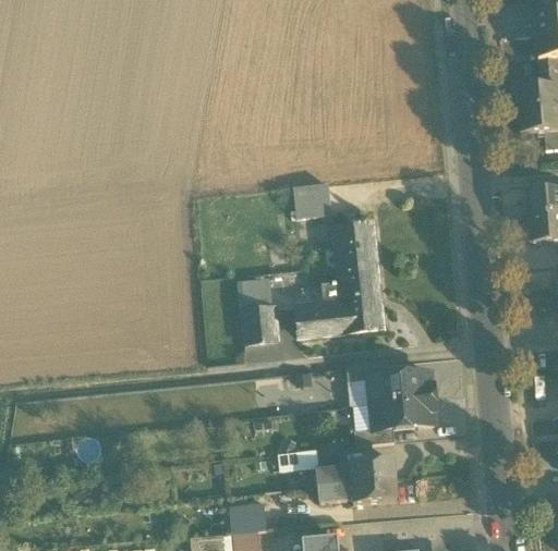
[(550,11),(550,10),(549,0),(534,0),(535,12),(550,11)]
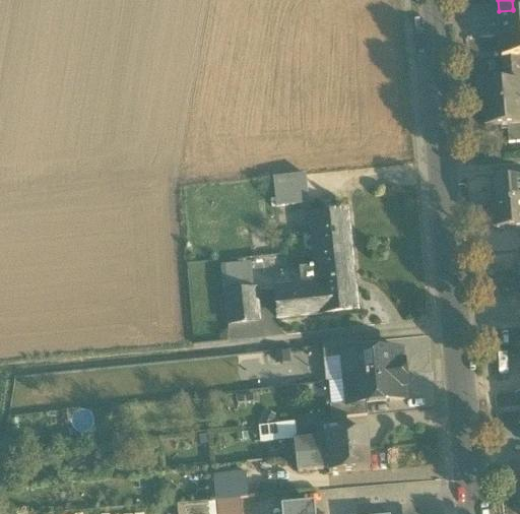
[(498,11),(499,33),(519,30),(519,9),(513,9),(513,10),(499,11),(498,11)]
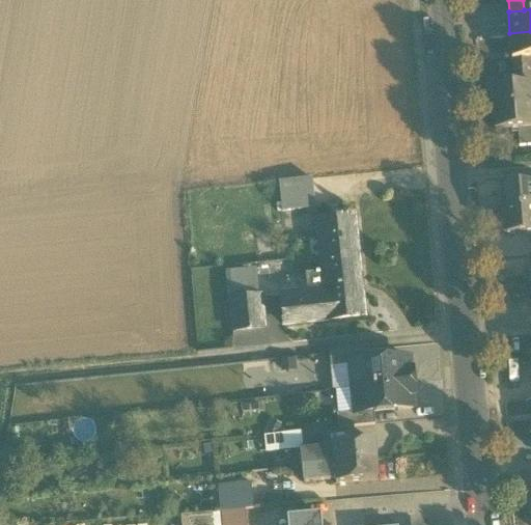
[(511,56),(512,56),(528,55),(530,54),(530,31),(509,33),(510,48),(506,48),(507,55),(511,55),(511,56)]
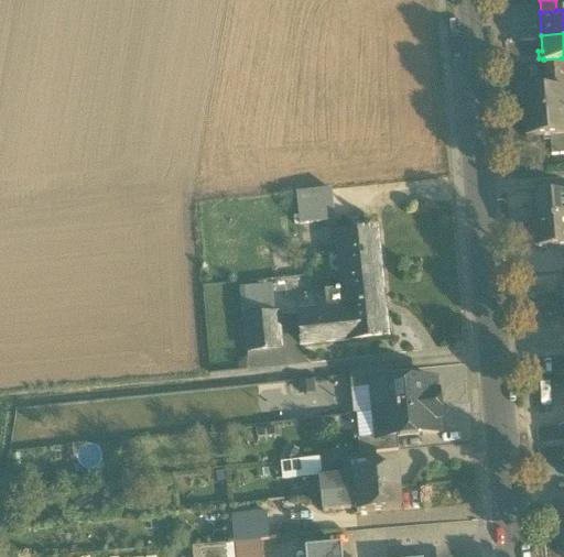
[(545,73),(561,72),(561,58),(544,59),(545,73)]
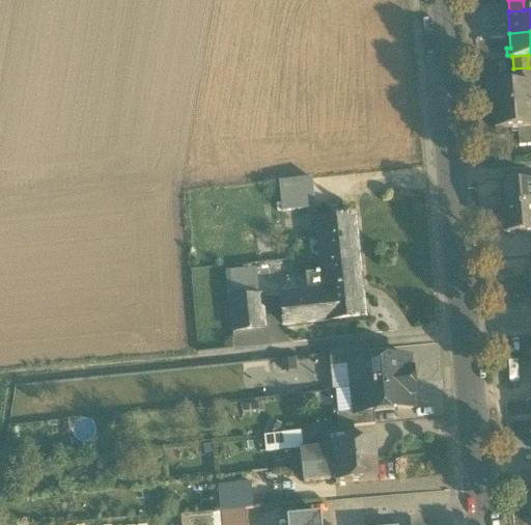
[(514,82),(530,81),(529,73),(528,67),(513,68),(514,82)]
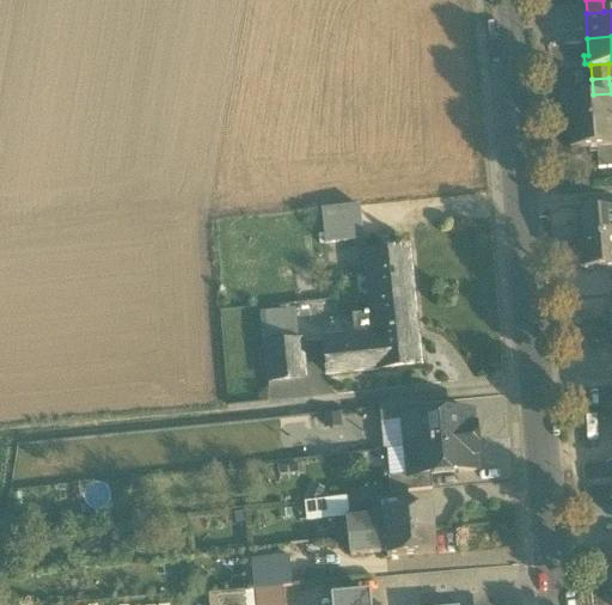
[(565,97),(568,121),(611,117),(611,111),(611,93),(593,95),(565,97)]
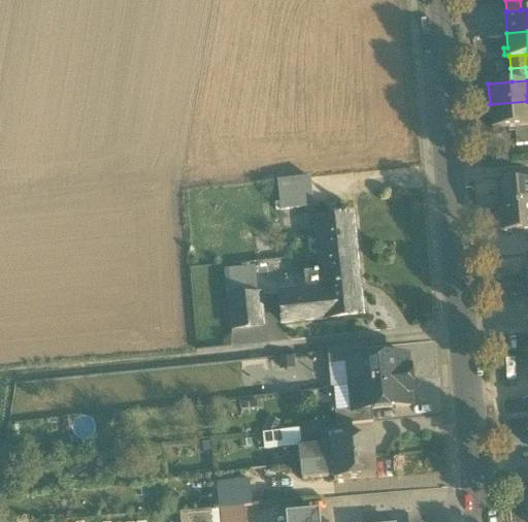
[(492,127),(515,125),(527,124),(527,101),(490,104),(492,127)]
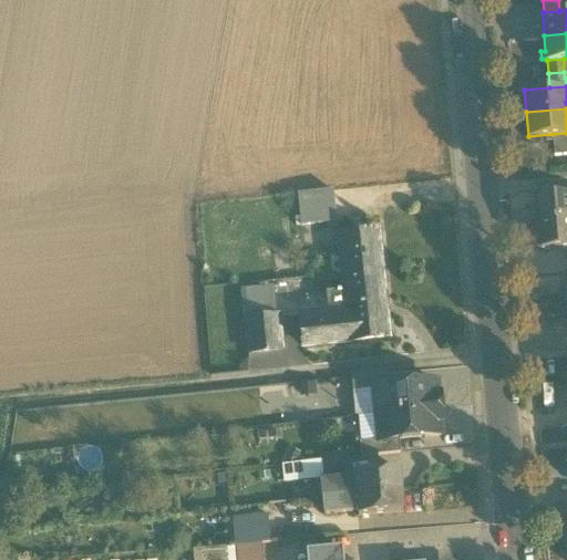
[(566,133),(553,134),(554,153),(566,152),(566,133)]
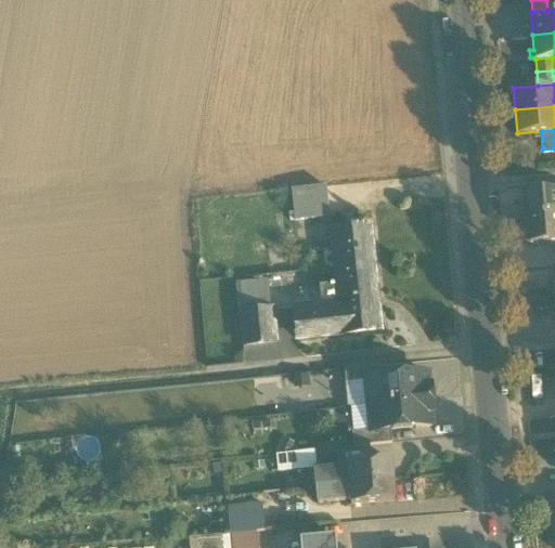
[(292,185),(295,217),(330,212),(326,182),(292,185)]
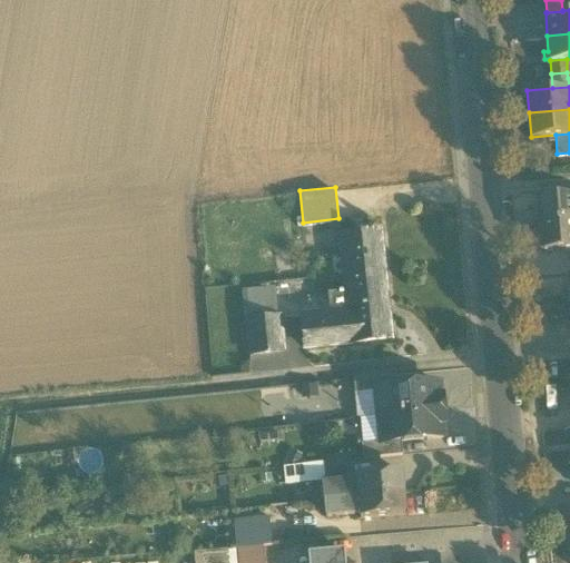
[(538,221),(569,218),(569,191),(536,195),(538,221)]
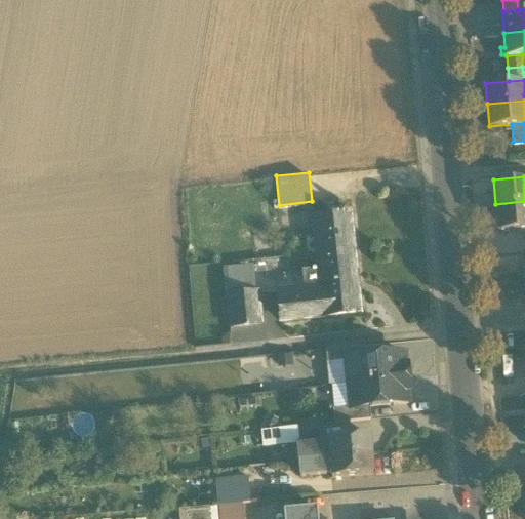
[(524,227),(524,201),(495,204),(497,229),(524,227)]
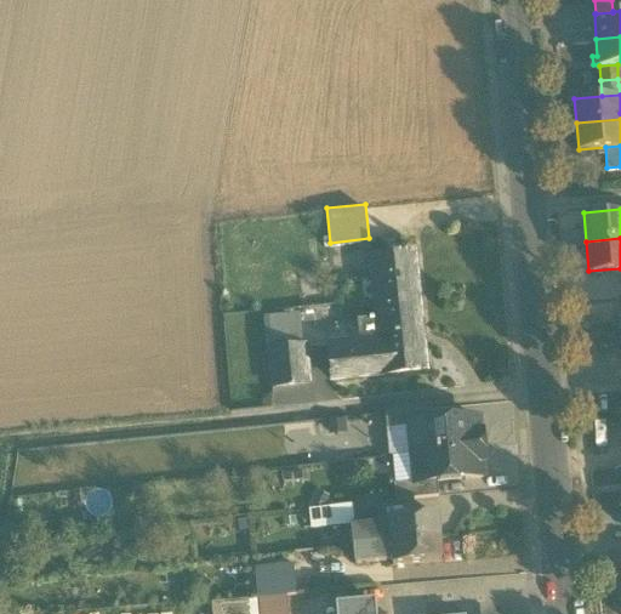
[(370,254),(375,297),(419,294),(414,249),(370,254)]
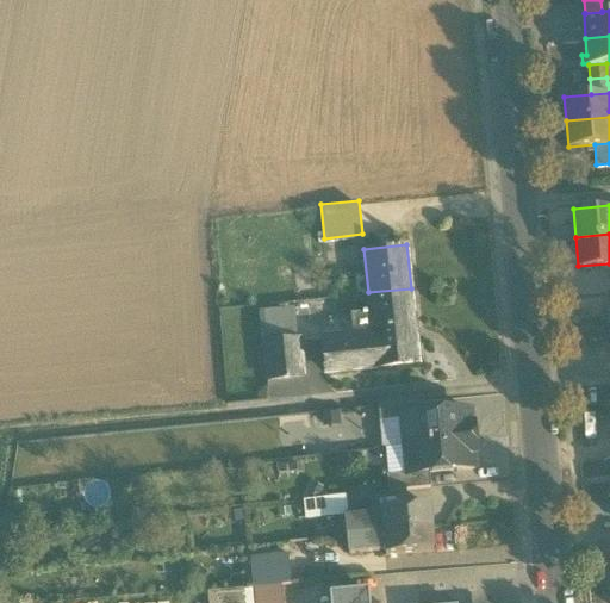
[(418,359),(411,288),(368,292),(368,293),(369,309),(352,310),(353,329),(354,336),(323,340),(325,358),(322,358),(323,365),(327,364),(327,368),(373,364),(418,359)]
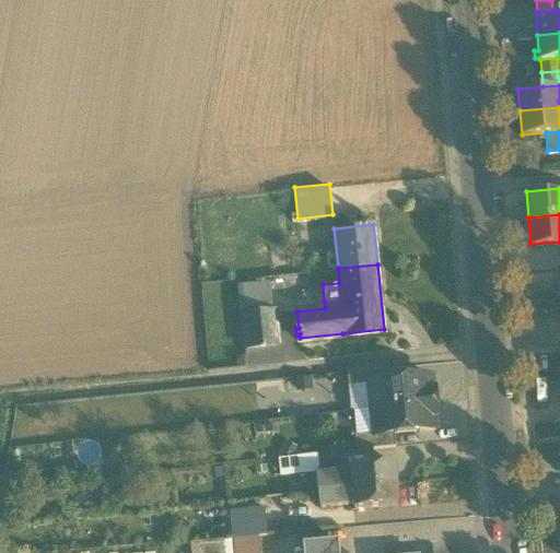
[(296,305),(296,312),(325,308),(324,302),(296,305)]
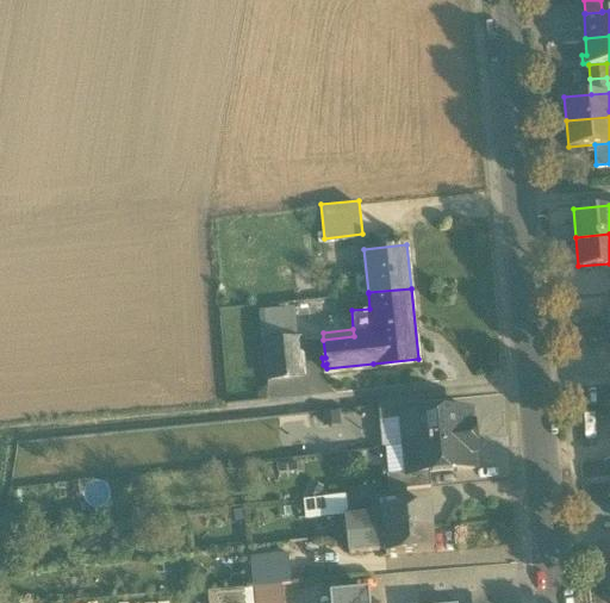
[(265,340),(268,375),(303,372),(299,336),(265,340)]
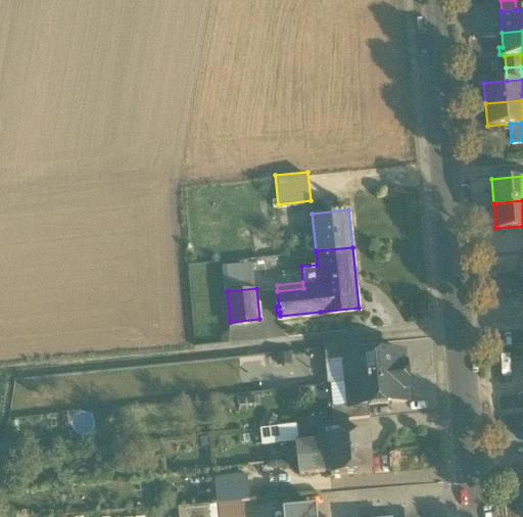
[(324,344),(325,358),(345,356),(345,355),(363,353),(362,340),(324,344)]
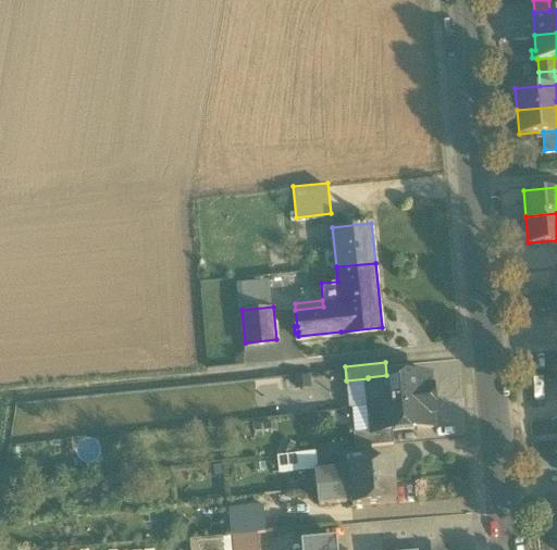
[(556,391),(556,388),(556,370),(531,371),(532,394),(556,391)]
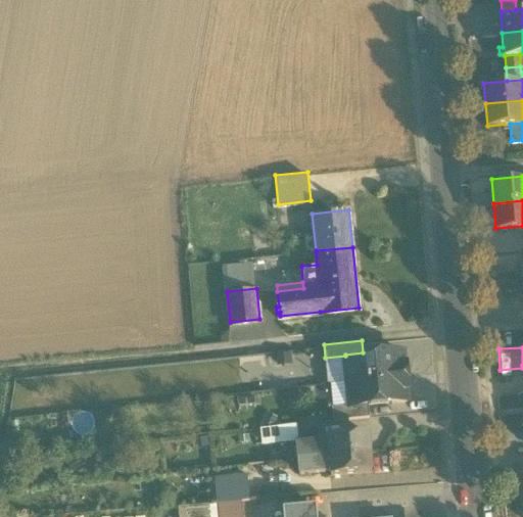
[(401,348),(384,350),(363,353),(345,355),(345,356),(347,379),(407,373),(406,363),(402,361),(401,348)]
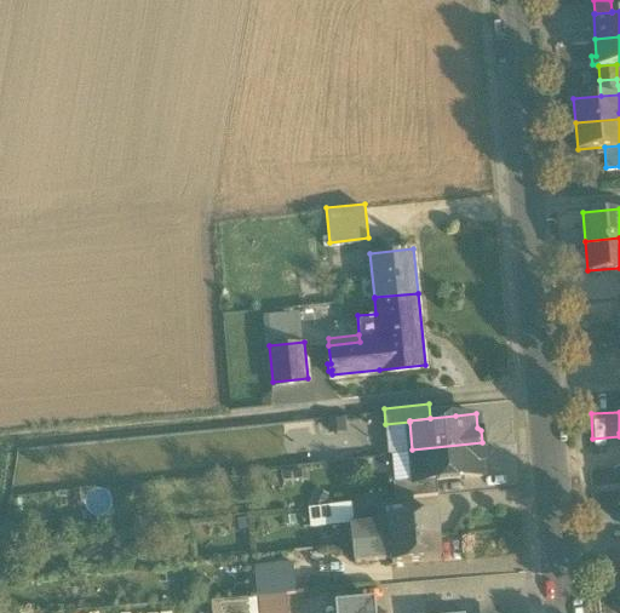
[(409,422),(385,424),(389,452),(390,452),(412,450),(409,422)]
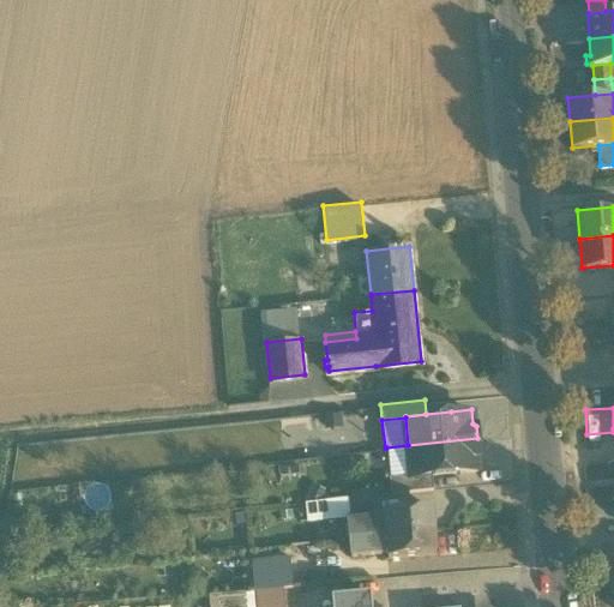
[(479,450),(477,438),(408,445),(410,473),(410,474),(432,472),(457,469),(477,467),(476,452),(479,450)]
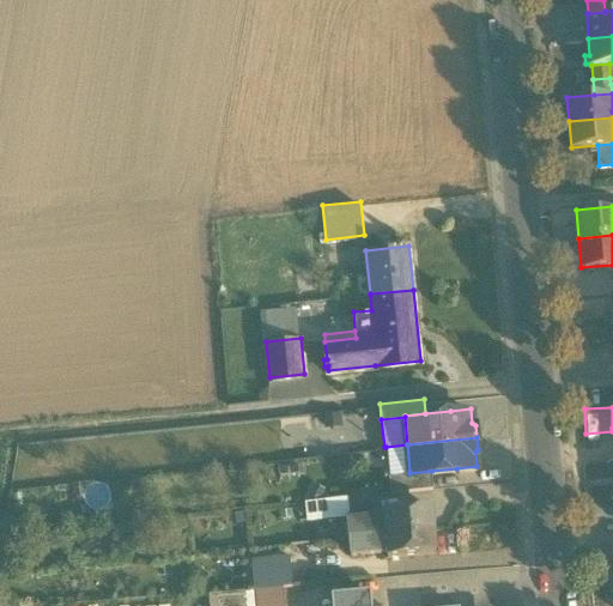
[(386,447),(388,473),(410,472),(407,444),(386,447)]
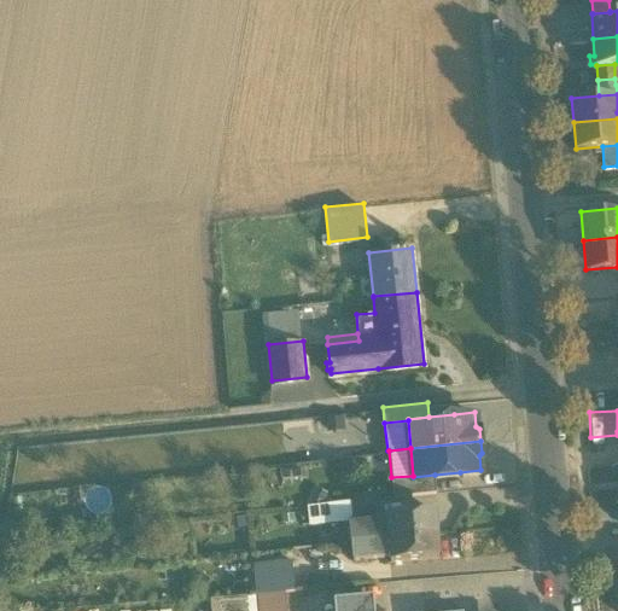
[(391,477),(392,494),(436,489),(435,475),(413,477),(413,476),(391,477)]
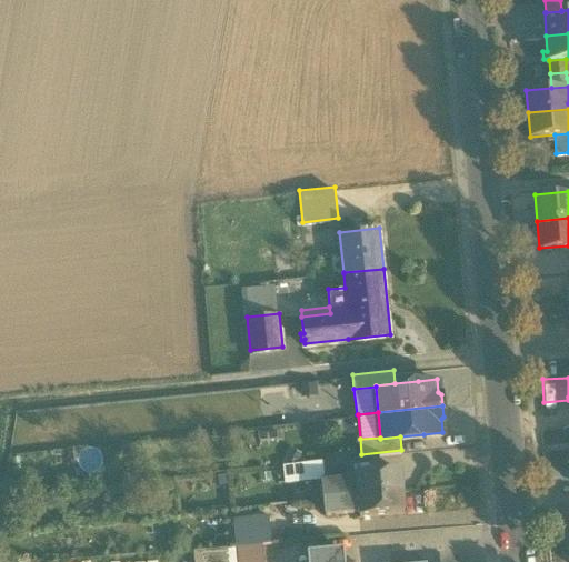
[(286,462),(287,480),(322,475),(321,458),(286,462)]
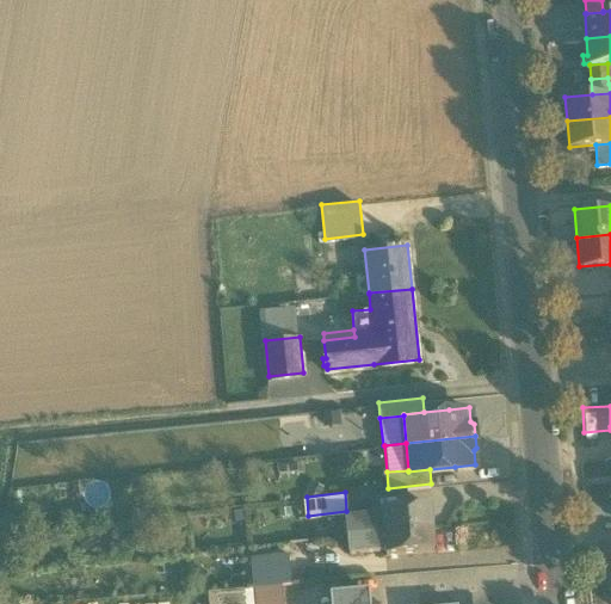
[(346,516),(347,532),(432,525),(430,504),(382,507),(382,512),(346,516)]
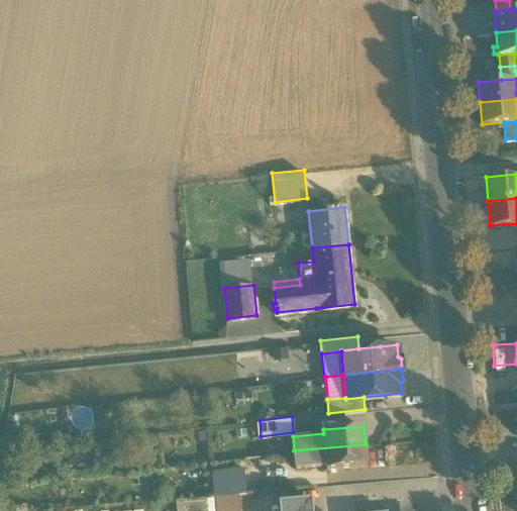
[(367,464),(366,444),(294,450),(295,466),(325,463),(326,467),(367,464)]
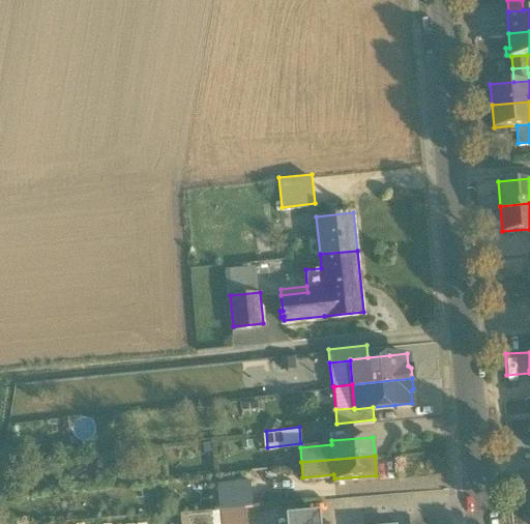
[(217,481),(219,505),(253,503),(249,477),(217,481)]
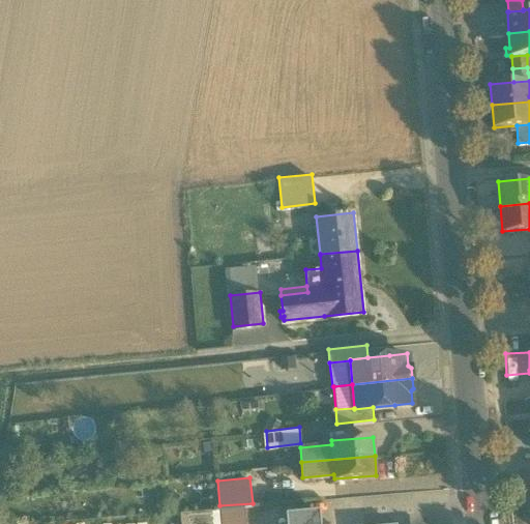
[(245,523),(244,505),(219,506),(221,523),(245,523)]
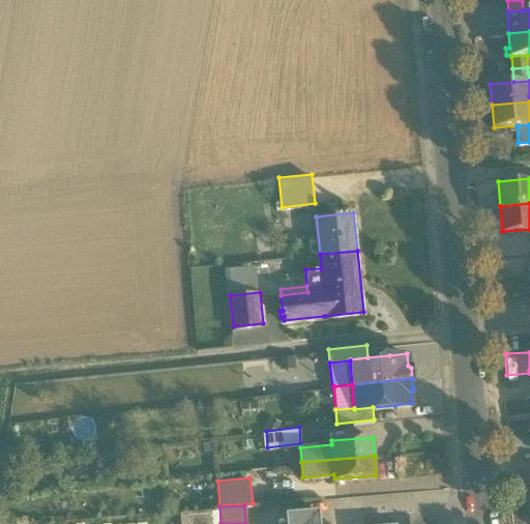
[(219,506),(180,511),(180,523),(221,523),(219,506)]
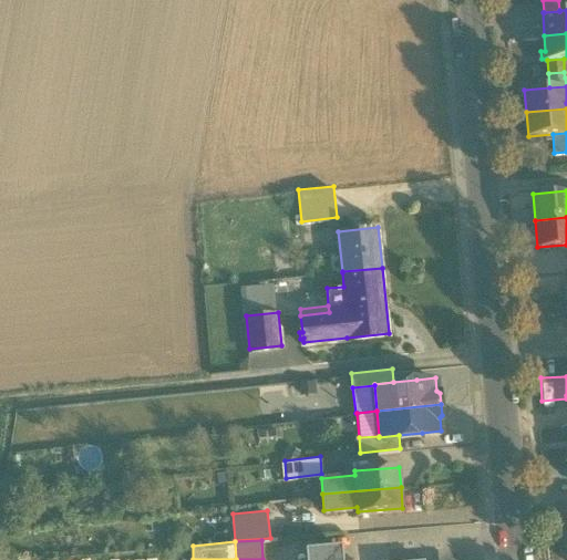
[(306,549),(307,559),(342,559),(342,546),(341,546),(315,548),(306,549)]
